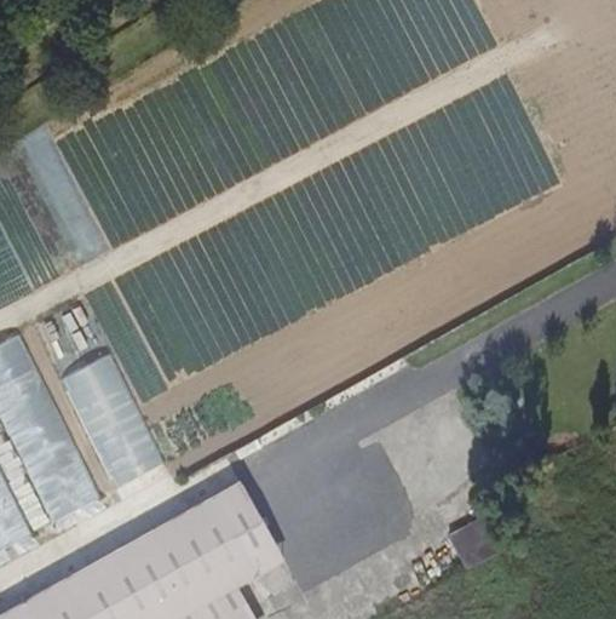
[(79,301),(32,330),(115,489),(163,463),(79,301)]
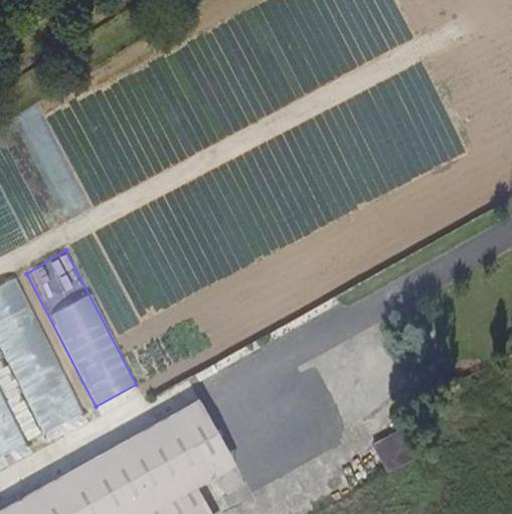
[(14,276),(0,283),(0,348),(43,433),(83,410),(14,276)]
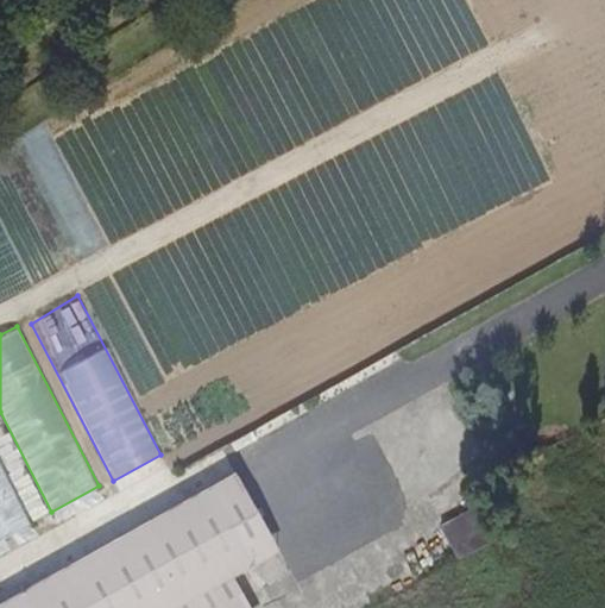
[(389,488),(360,436),(358,432),(252,493),(253,494),(282,545),(296,571),(402,512),(389,488)]
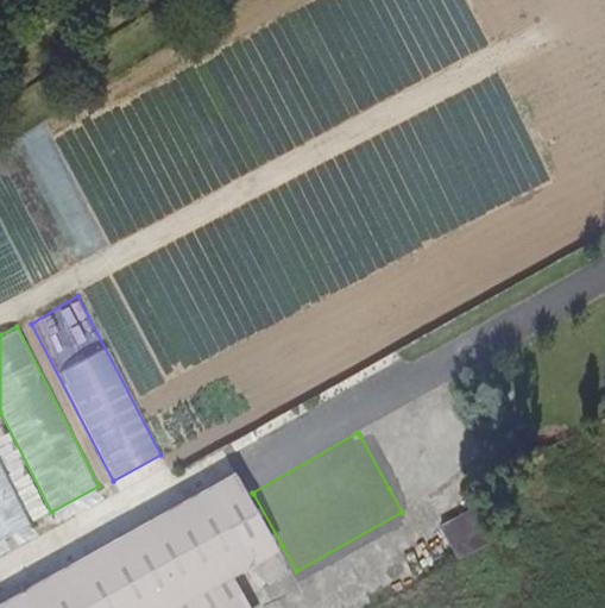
[(0,538),(30,522),(0,465),(0,538)]
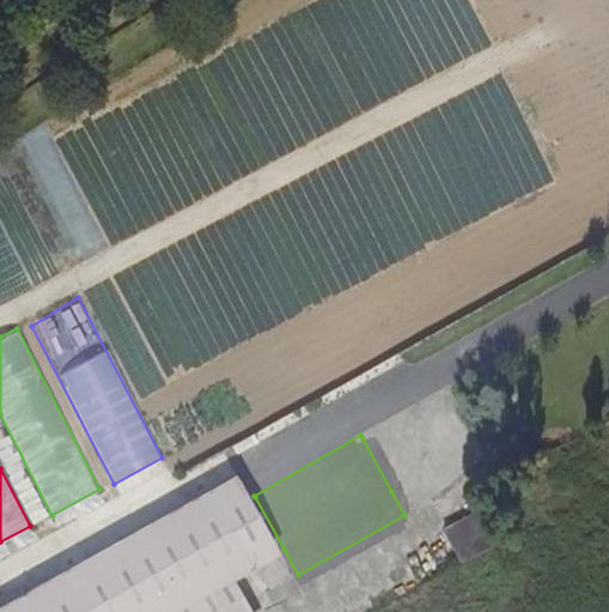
[(0,611),(174,611),(231,580),(259,565),(257,563),(230,511),(217,486),(0,607),(0,611)]
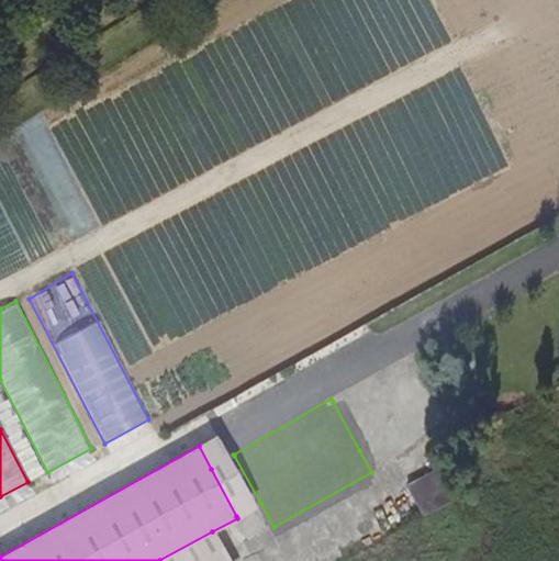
[(436,467),(407,481),(424,513),(451,498),(436,467)]
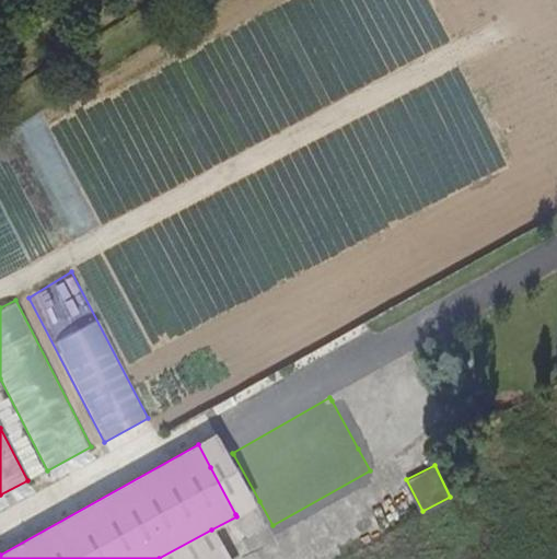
[(228,558),(211,530),(159,558),(228,558)]
